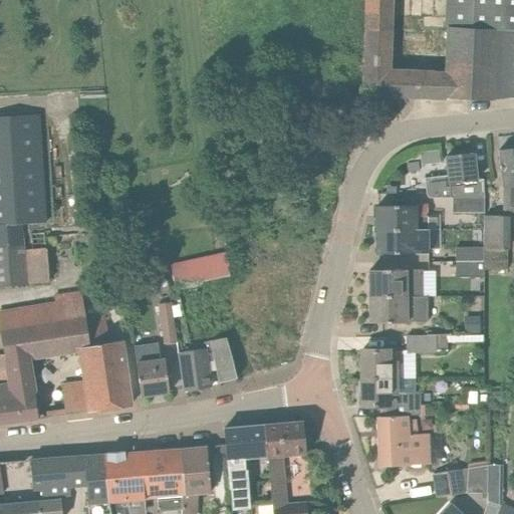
[(513,0),(366,0),(363,96),(465,99),(493,100),(513,97),(513,0)]
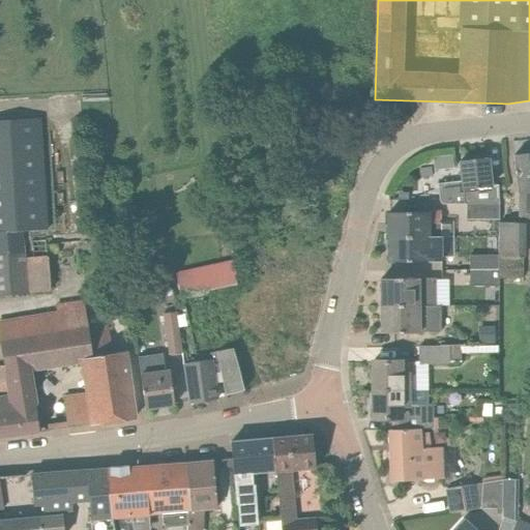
[(24,231),(49,230),(41,118),(0,120),(0,296),(29,294),(29,293),(51,291),(49,256),(47,256),(46,240),(32,240),(33,258),(26,258),(26,249),(25,249),(24,231)]
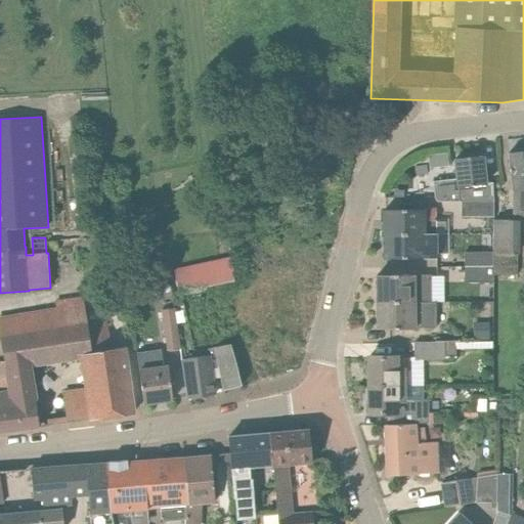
[(523,151),(509,154),(513,192),(512,217),(523,217),(523,151)]
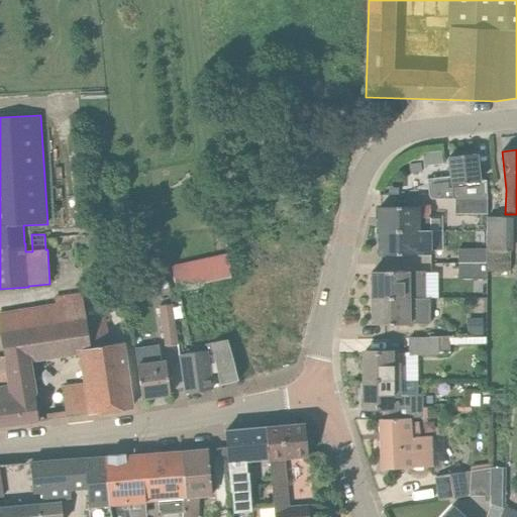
[(423,154),(424,167),(443,165),(441,152),(423,154)]
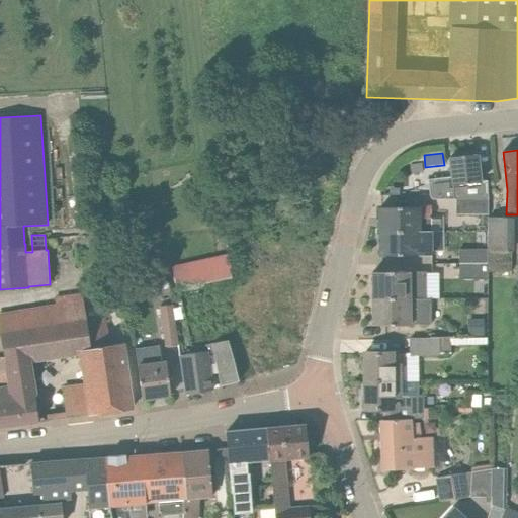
[(433,199),(455,199),(488,199),(487,181),(480,182),(477,155),(449,158),(451,177),(428,180),(430,196),(433,199)]
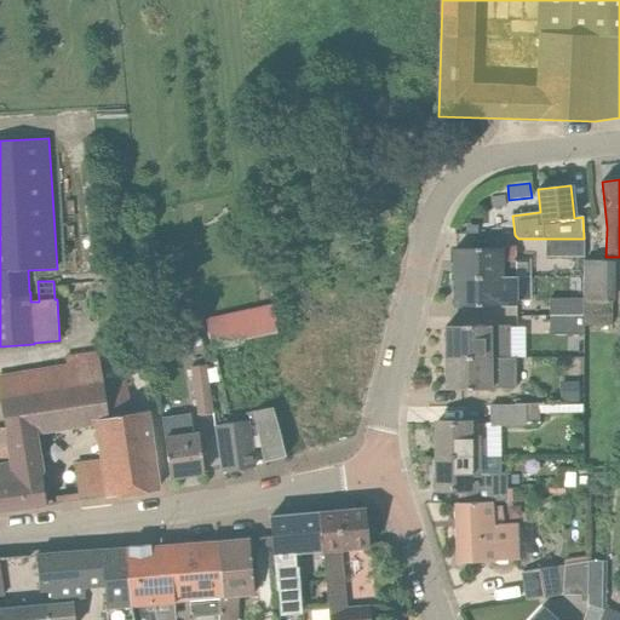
[(584,257),(584,239),(545,239),(545,257),(584,257)]
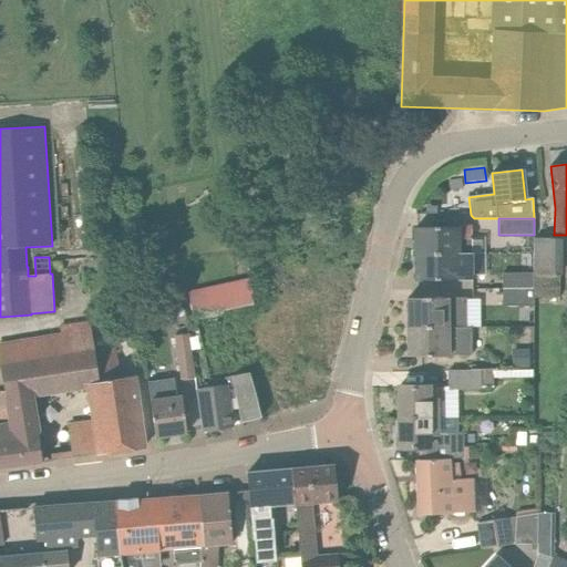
[(415,227),(416,251),(472,253),(472,227),(457,228),(457,227),(415,227)]
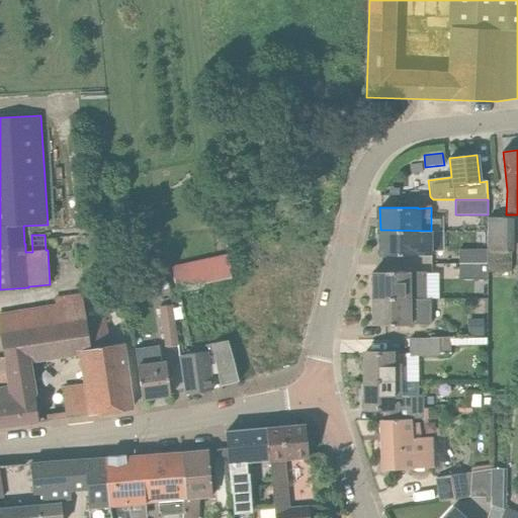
[(487,250),(487,263),(487,272),(511,272),(512,252),(514,252),(514,218),(488,218),(487,250)]
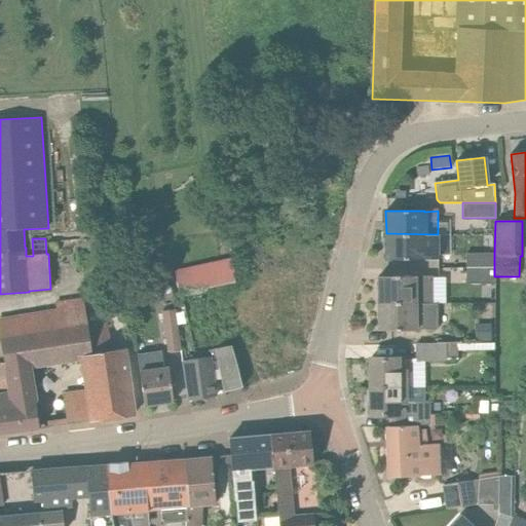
[(438,259),(438,234),(386,233),(386,260),(438,259)]
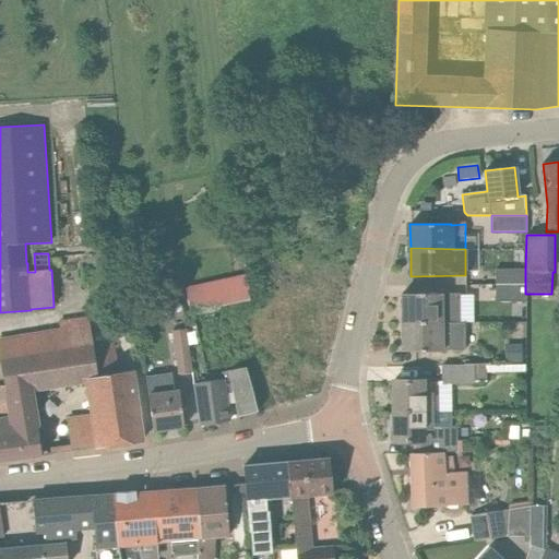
[(496,270),(496,284),(525,284),(525,270),(496,270)]
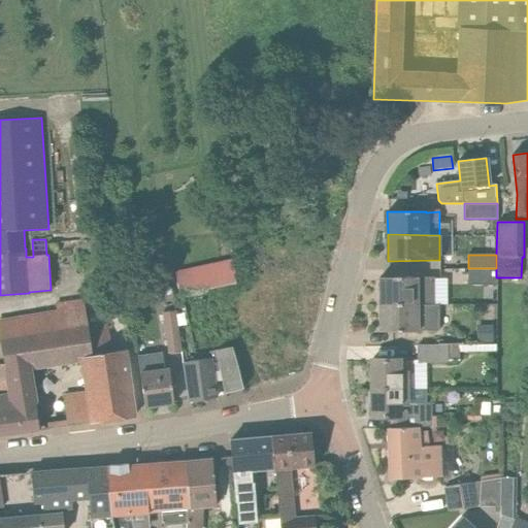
[(182,296),(237,284),(233,259),(176,272),(182,296)]
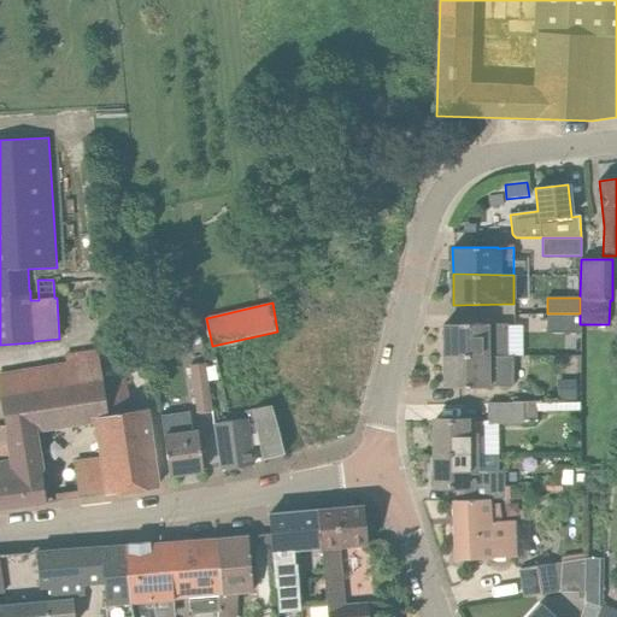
[(580,324),(580,313),(547,313),(547,330),(580,330),(580,324)]
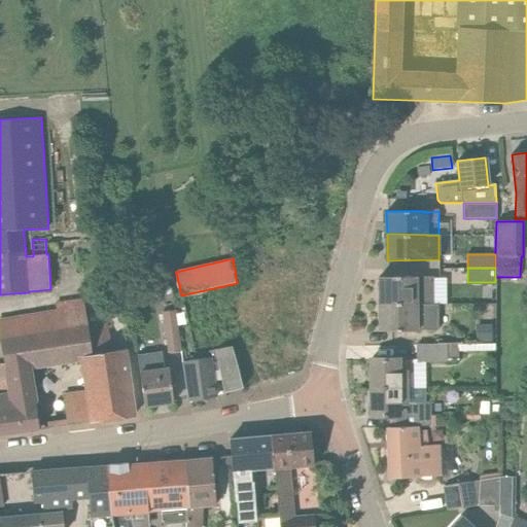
[(431,277),(379,277),(379,305),(431,305),(431,277)]
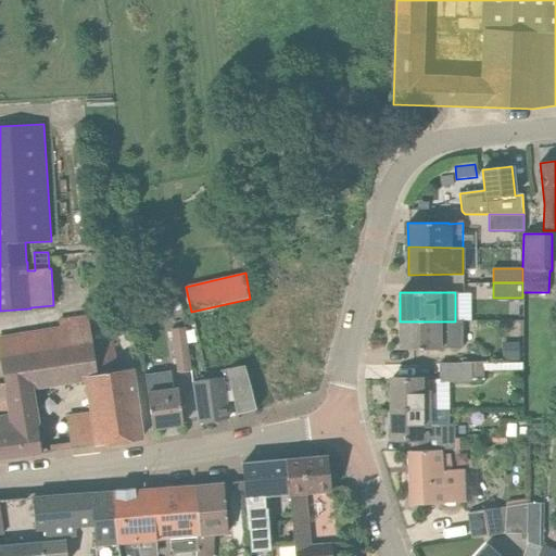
[(83,381),(83,377),(98,375),(92,345),(88,315),(59,319),(60,327),(0,337),(0,354),(0,357),(0,361),(4,383),(0,383),(0,415),(37,411),(34,390),(83,381)]
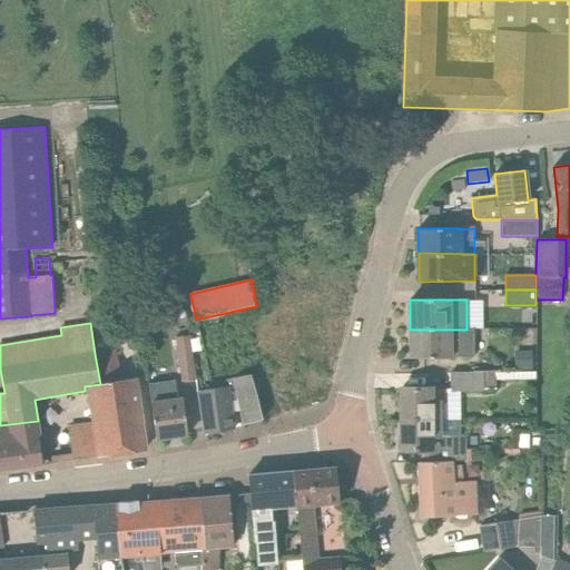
[(467,330),(410,330),(411,359),(452,359),(452,357),(473,356),(473,330),(467,330)]
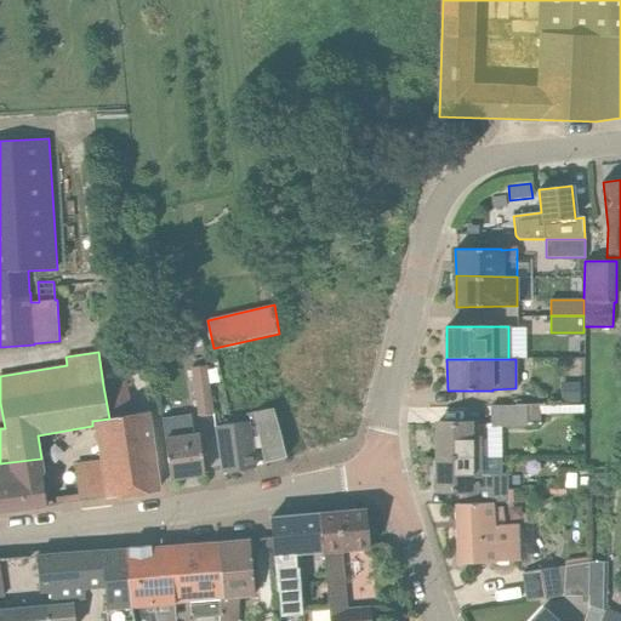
[(192,369),(198,416),(212,414),(206,366),(192,369)]
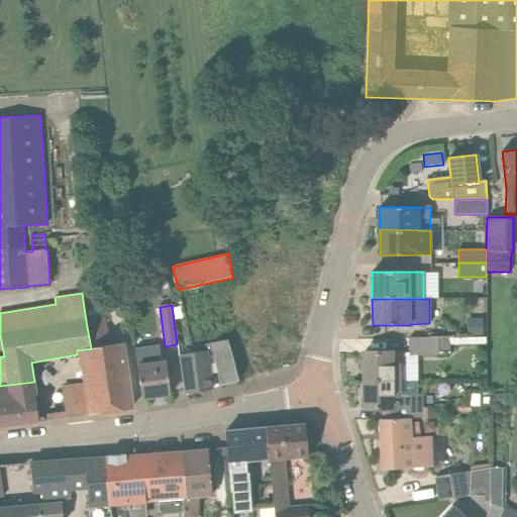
[(105,318),(86,321),(91,348),(77,350),(77,354),(82,383),(60,386),(64,417),(64,418),(131,409),(121,343),(110,345),(105,318)]
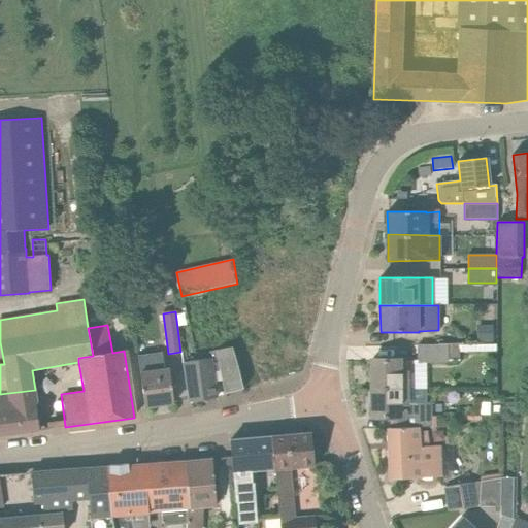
[(494,325),(475,325),(476,342),(494,342),(494,325)]
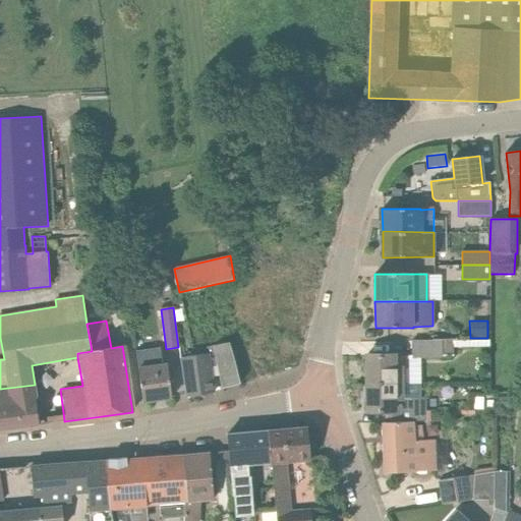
[(472,340),(442,340),(411,341),(411,358),(442,358),(442,357),(454,357),(454,348),(472,348),(472,340)]
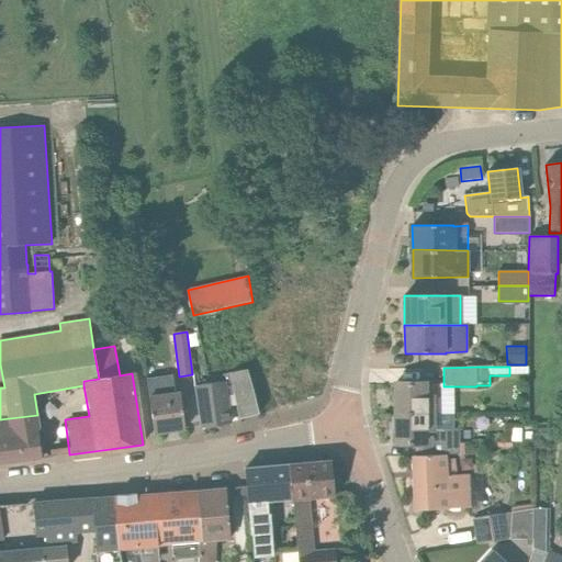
[(247,369),(231,373),(240,419),(259,413),(247,369)]
